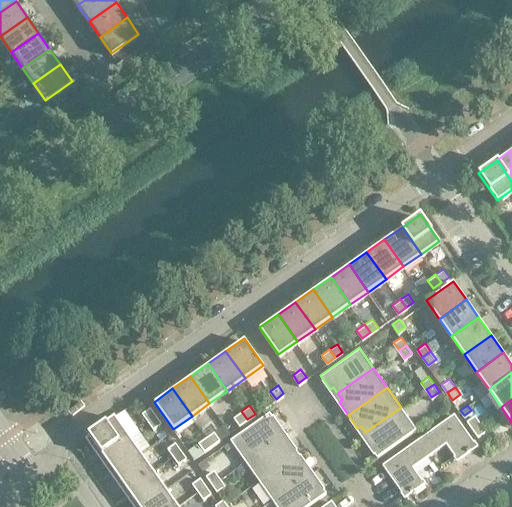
[(155,414),(150,406),(142,412),(147,419),(155,414)]
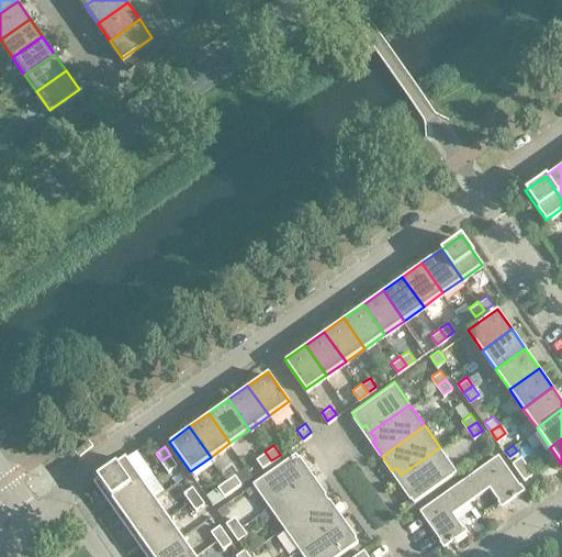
[(457,470),(440,447),(401,475),(405,482),(402,485),(413,500),(457,470)]
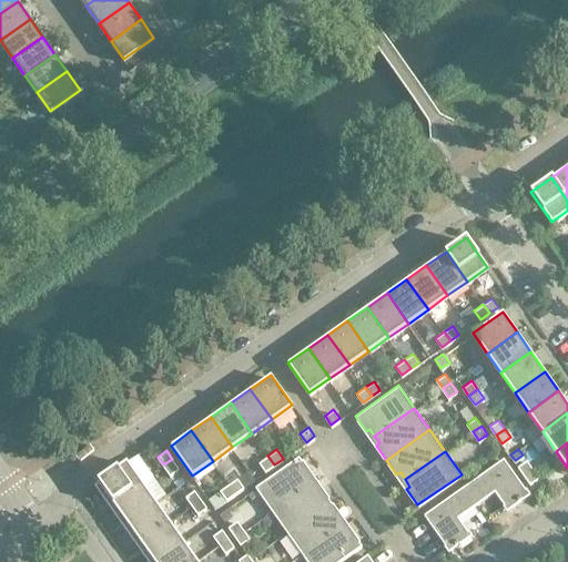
[(310,471),(298,456),(255,486),(271,509),(311,480),(306,473),(310,471)]
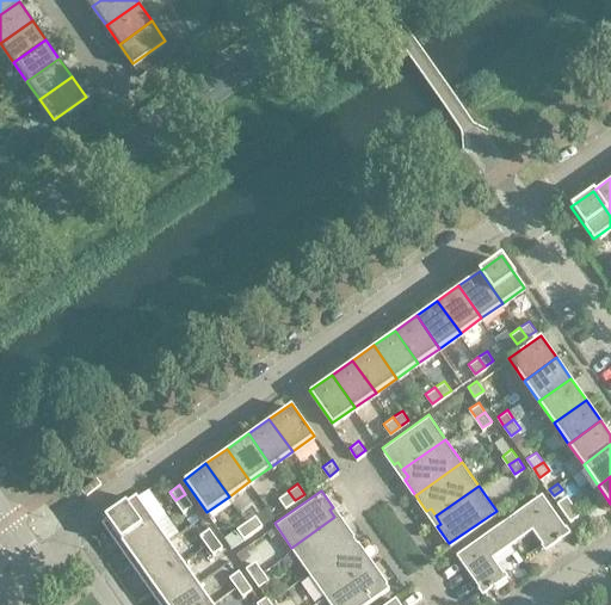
[(295,500),(288,491),(278,497),(285,507),(295,500)]
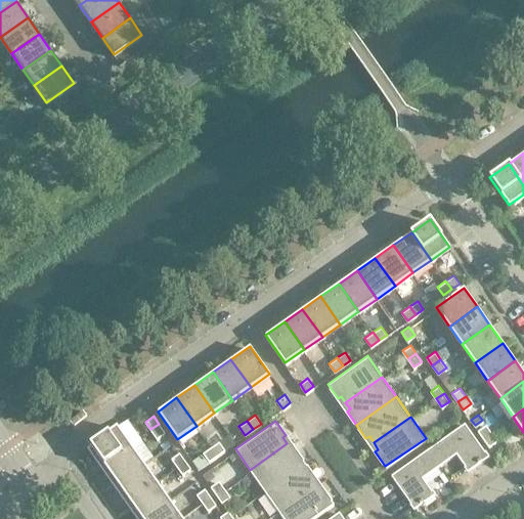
[(485,451),(465,422),(428,448),(439,464),(455,452),(468,469),(481,459),(479,456),(485,451)]
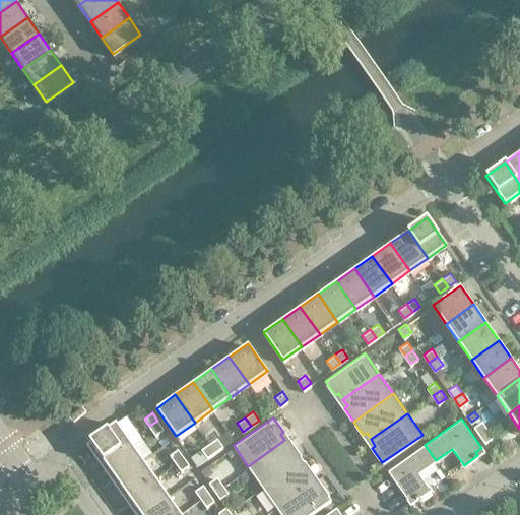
[(164,429),(157,421),(149,426),(155,434),(164,429)]
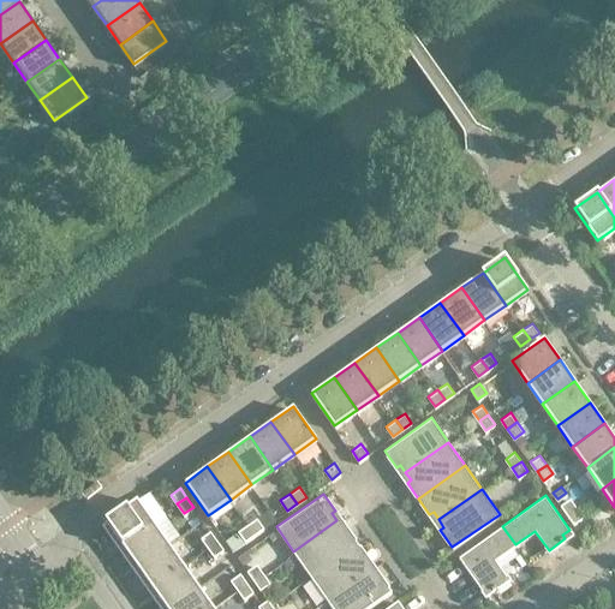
[(569,497),(560,505),(567,514),(577,507),(569,497)]
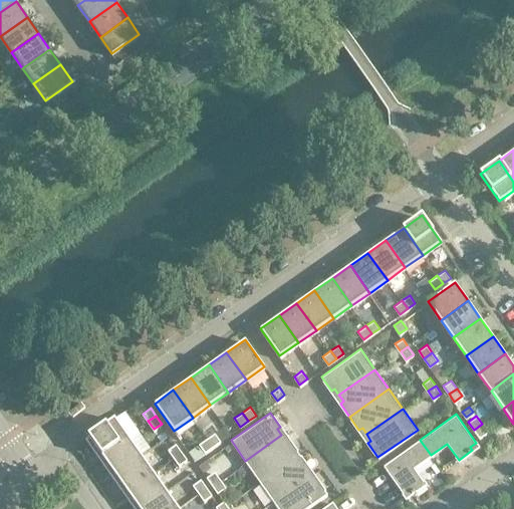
[(127,436),(114,417),(85,438),(94,451),(97,449),(101,454),(127,436)]
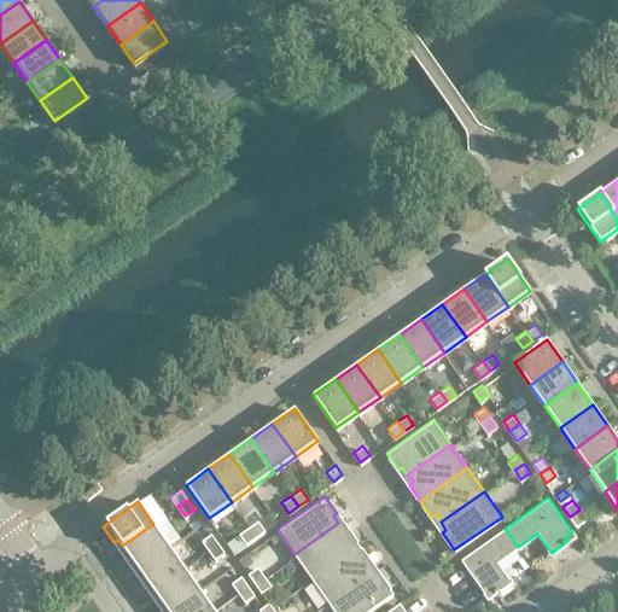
[(586,519),(579,510),(570,517),(576,526),(586,519)]
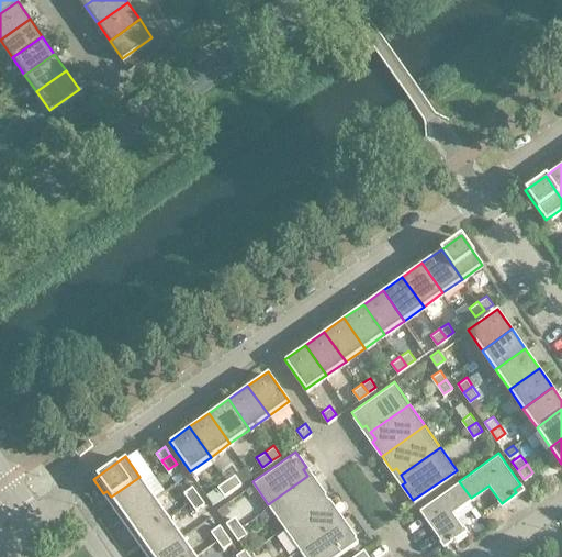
[(235,472),(226,479),(233,488),(242,481),(235,472)]
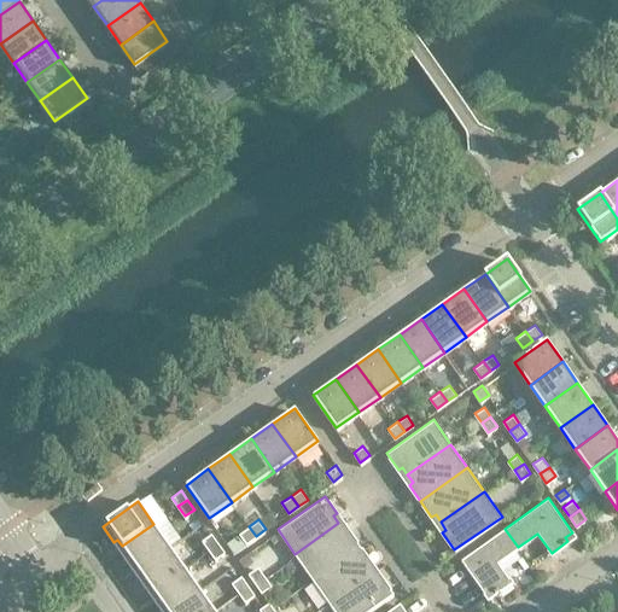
[(344,531),(338,523),(295,554),(312,577),(359,545),(348,528),(344,531)]
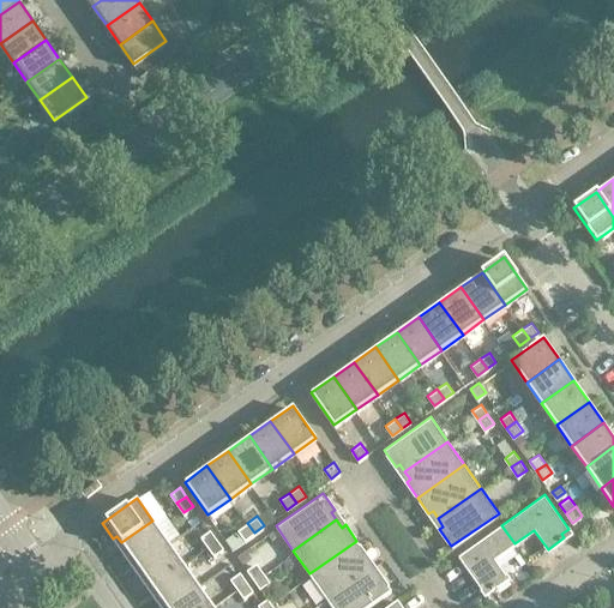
[(168,541),(152,521),(121,542),(126,548),(121,551),(132,566),(168,541)]
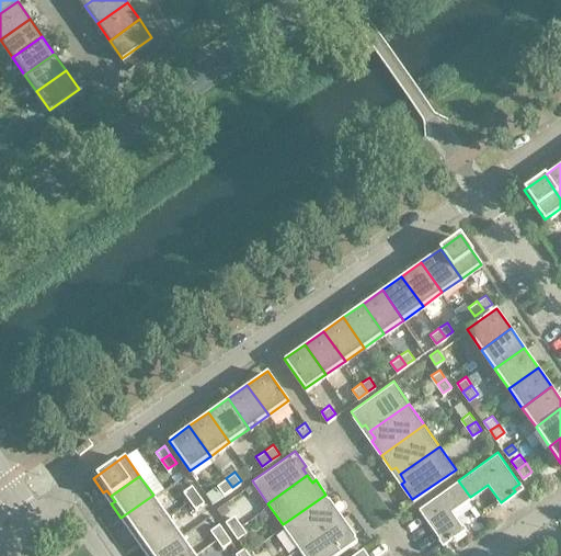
[(232,487),(226,478),(217,484),(224,494),(232,487)]
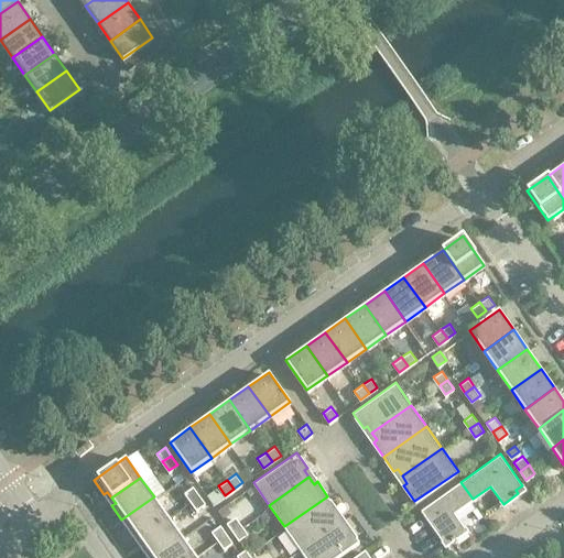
[(473,499),(461,482),(421,510),(443,540),(449,536),(452,539),(455,537),(466,529),(454,512),(473,499)]
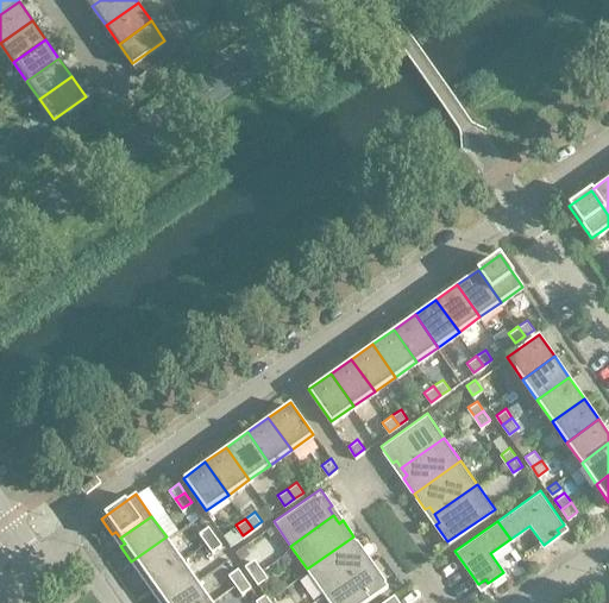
[(214,534),(208,525),(199,532),(205,541),(214,534)]
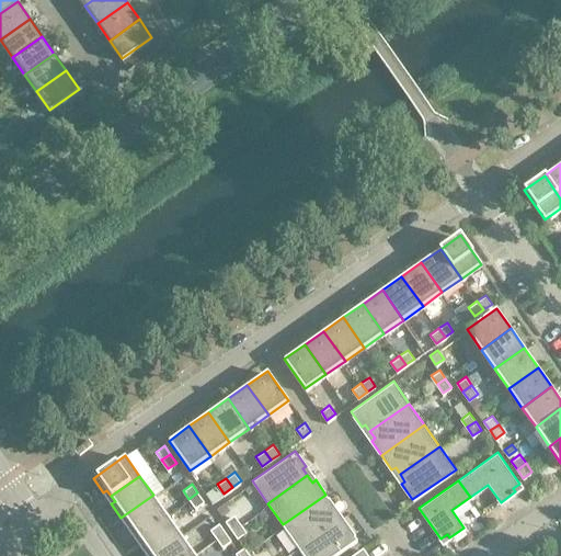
[(204,501),(197,492),(189,499),(195,507),(204,501)]
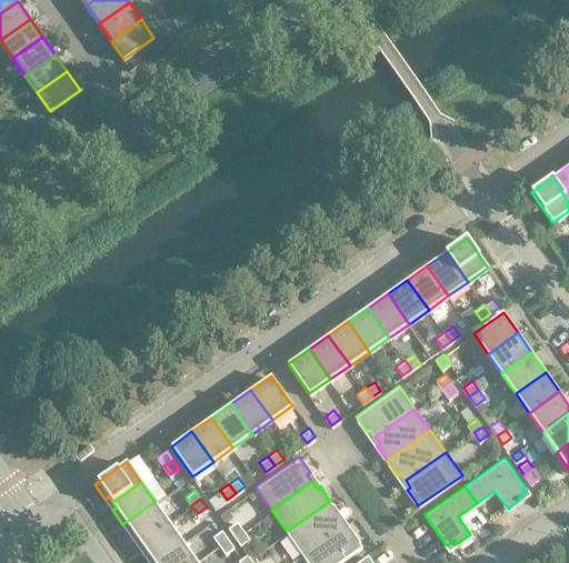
[(169,521),(156,501),(122,524),(132,539),(136,535),(140,541),(169,521)]
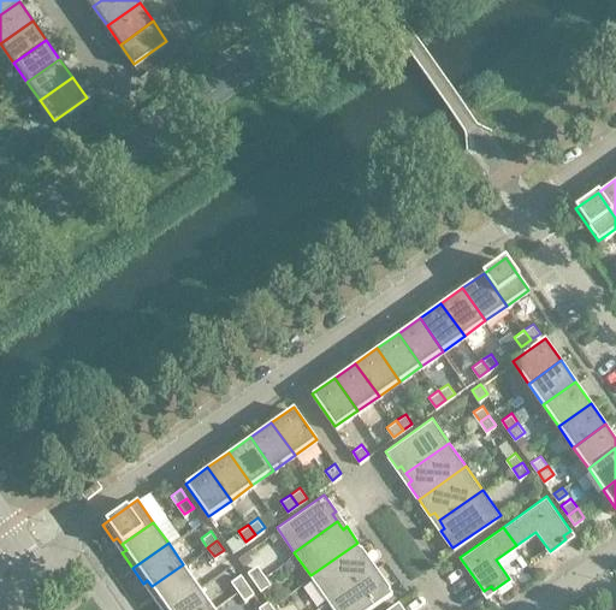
[(369,558),(357,543),(311,575),(327,599),(371,569),(366,561),(369,558)]
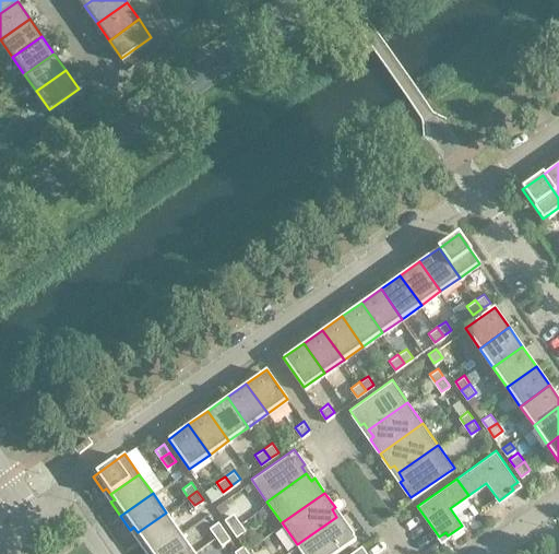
[(223,499),(215,505),(219,510),(227,505),(223,499)]
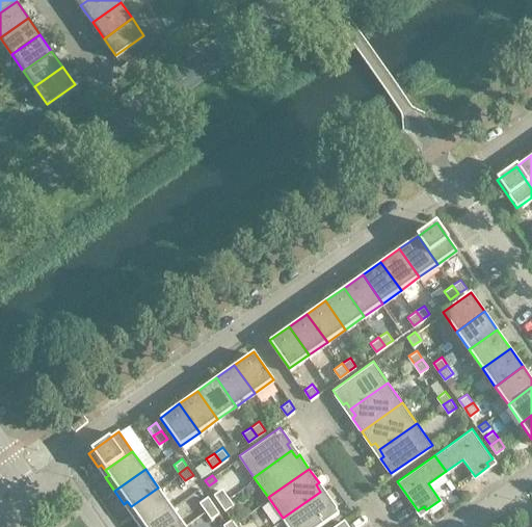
[(140,526),(171,506),(158,488),(131,506),(134,511),(131,515),(139,526),(140,526)]
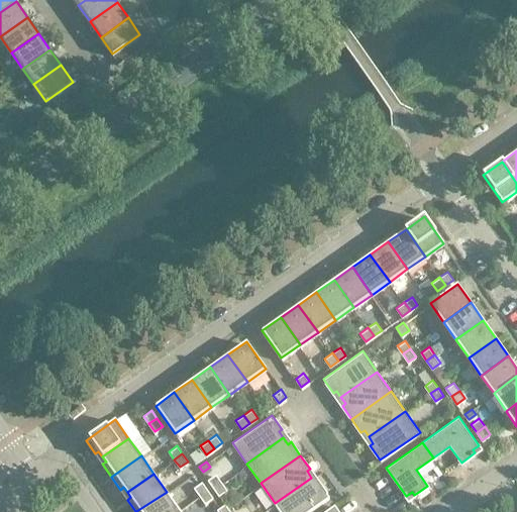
[(216,474),(208,479),(213,487),(221,482),(216,474)]
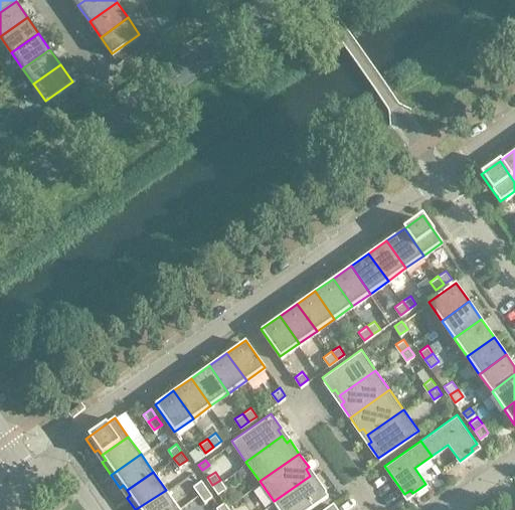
[(314,482),(310,476),(274,501),(280,509),(304,509),(328,494),(318,480),(314,482)]
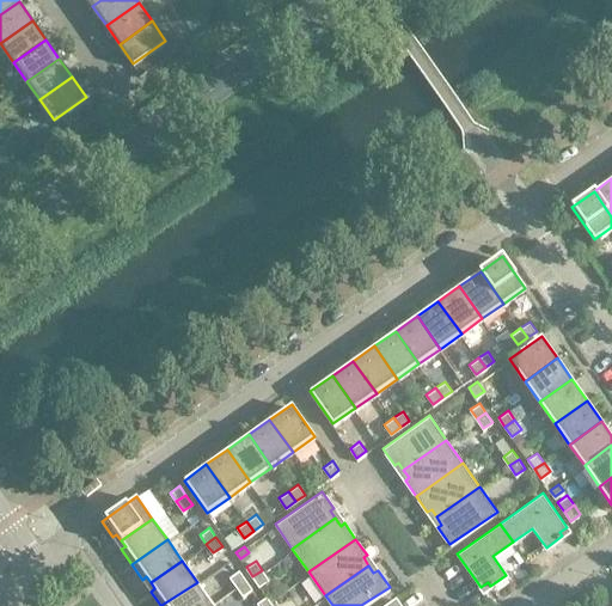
[(245,579),(239,569),(230,576),(236,586),(245,579)]
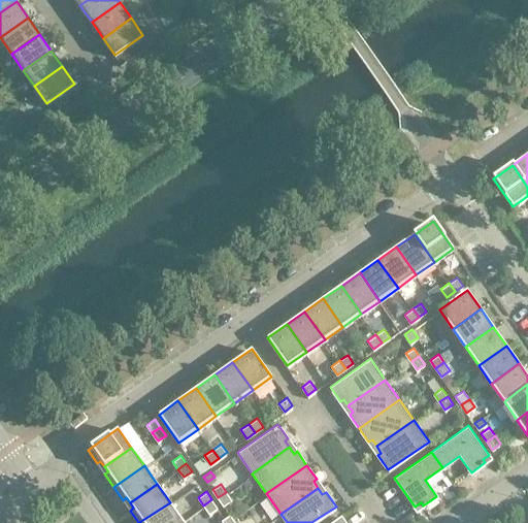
[(232,499),(226,492),(218,497),(224,505),(232,499)]
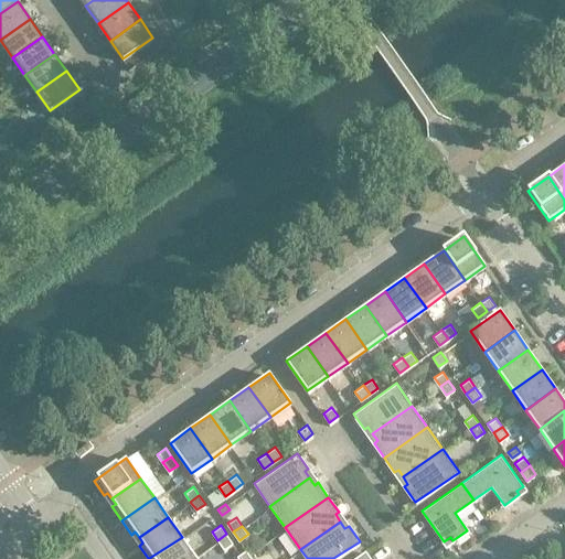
[(233,543),(226,534),(217,540),(224,549),(233,543)]
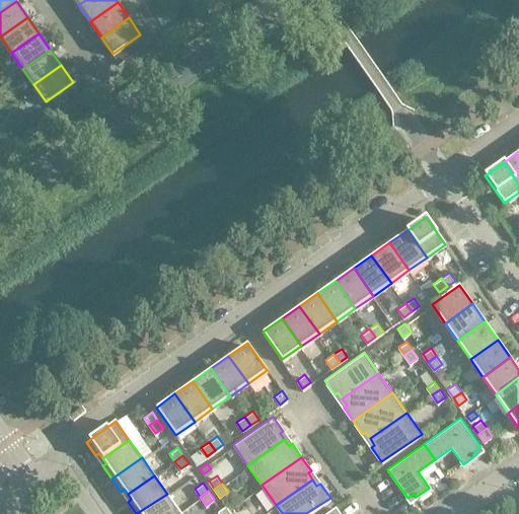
[(174,513),(179,511),(167,494),(137,513),(174,513)]
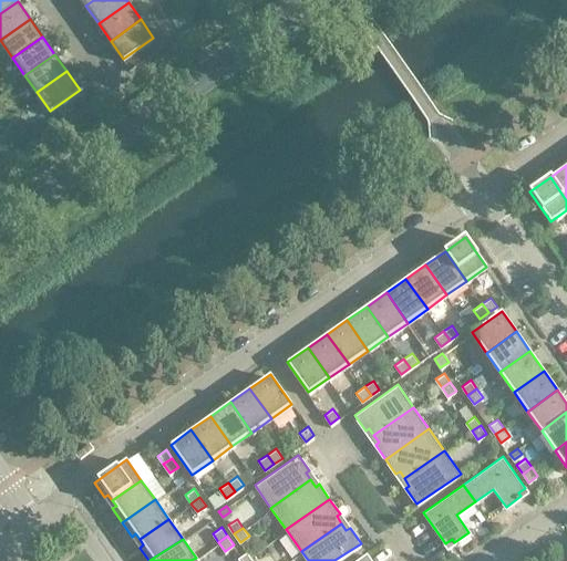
[(248,550),(246,551),(239,557),(241,560),(251,560),(255,559),(248,550)]
